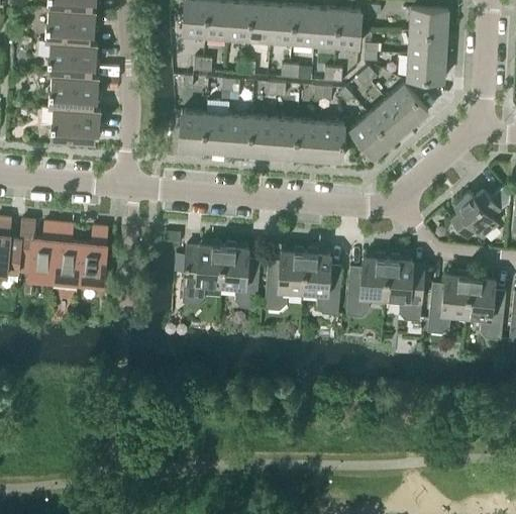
[(47,0),(47,9),(48,9),(48,8),(93,11),(93,10),(93,0),(47,0)]
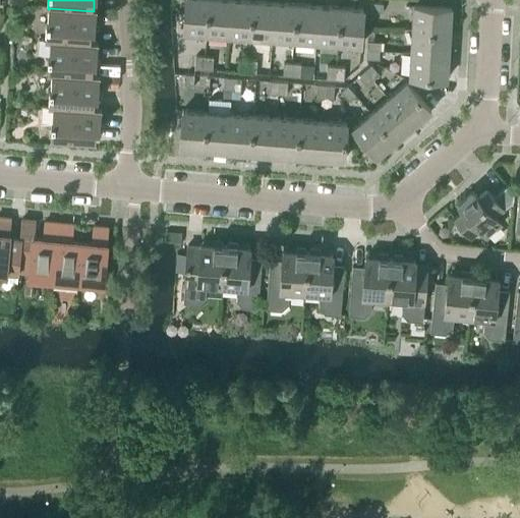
[(186,0),(184,34),(207,36),(210,0),(186,0)]
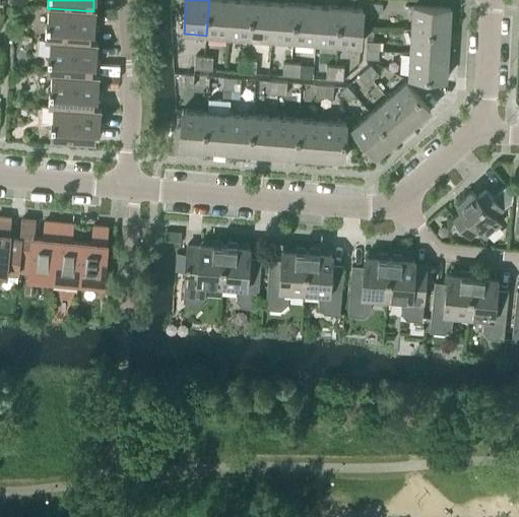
[(209,0),(206,36),(229,37),(232,1),(223,0),(209,0)]
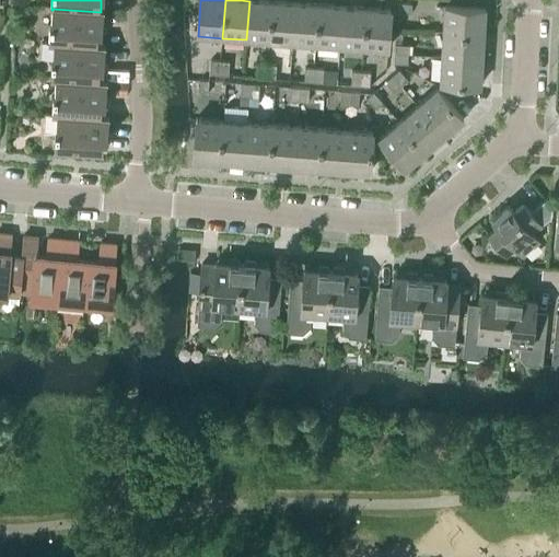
[(246,39),(270,42),(272,2),(249,1),(246,39)]
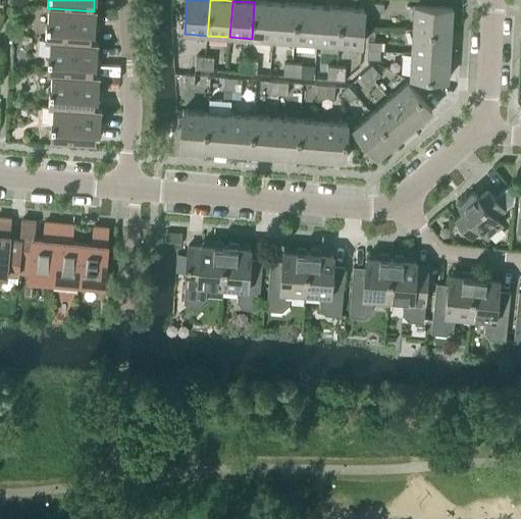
[(252,39),(273,41),(276,4),(254,2),(252,39)]
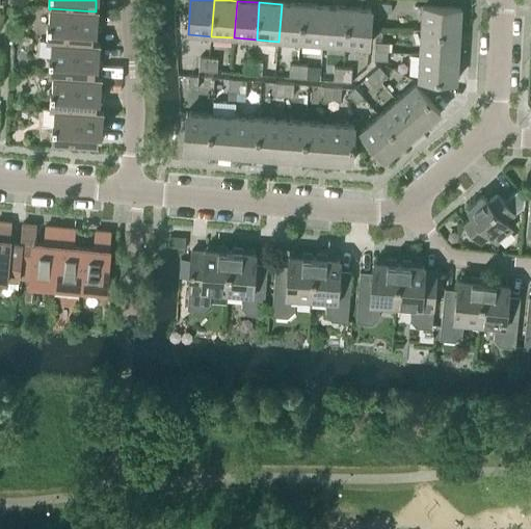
[(279,42),(301,43),(303,6),(282,4),(279,42)]
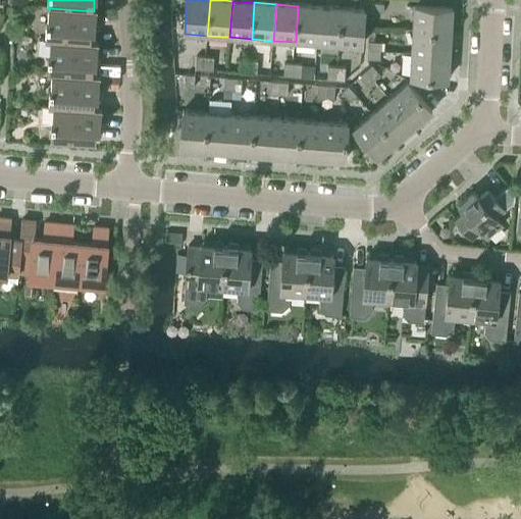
[(371,13),(384,14),(384,5),(372,4),(371,13)]
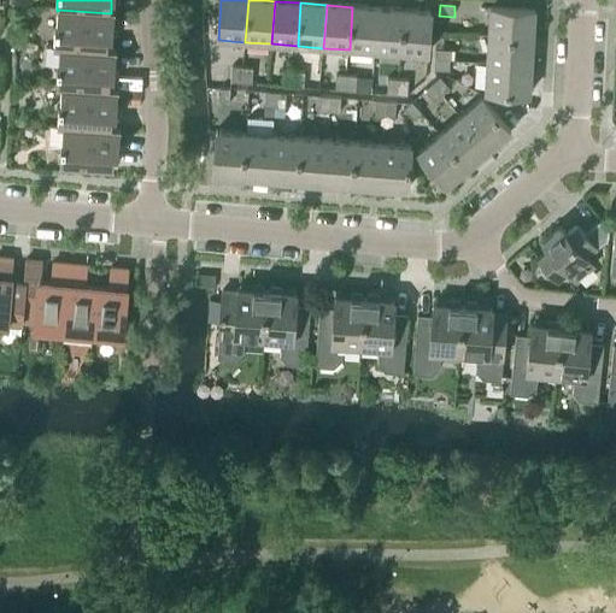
[(350,49),(375,52),(379,9),(352,7),(350,49)]
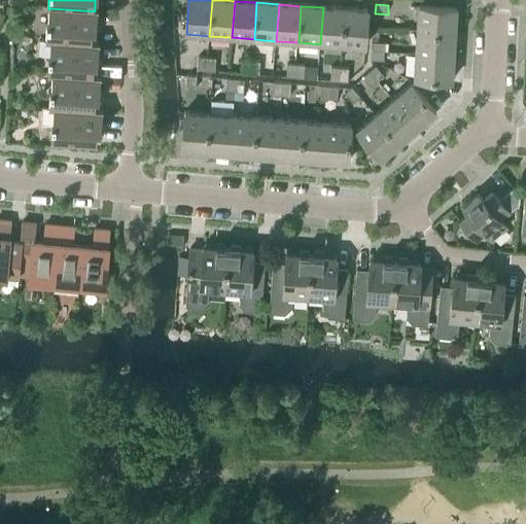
[(320,44),(343,46),(346,9),(323,7),(320,44)]
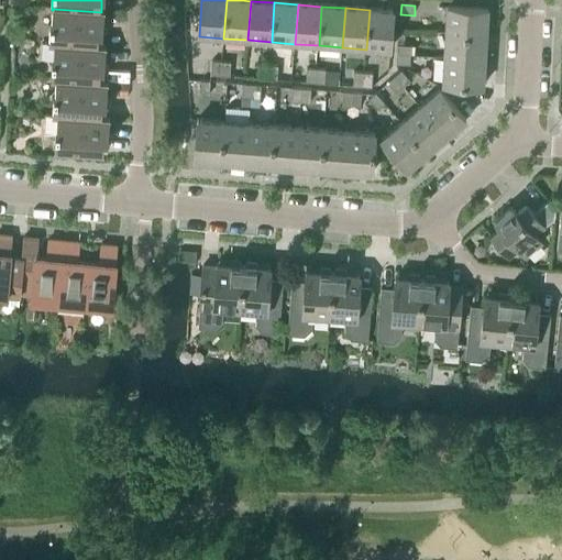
[(448,8),(447,34),(487,36),(488,10),(448,8)]
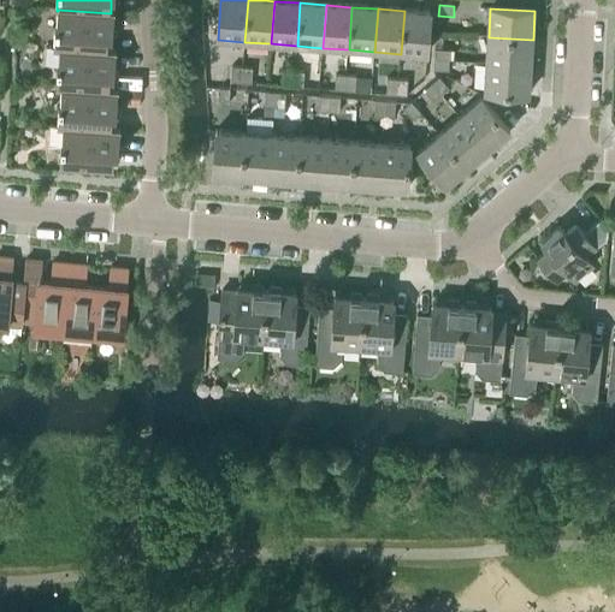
[(54,49),(60,49),(108,52),(108,51),(108,39),(113,39),(114,12),(111,12),(111,13),(58,10),(58,11),(57,29),(55,29),(54,49)]
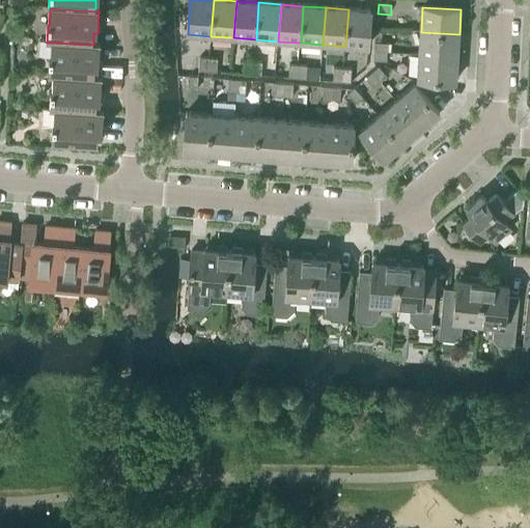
[(349,9),(345,47),(368,48),(371,11),(349,9)]
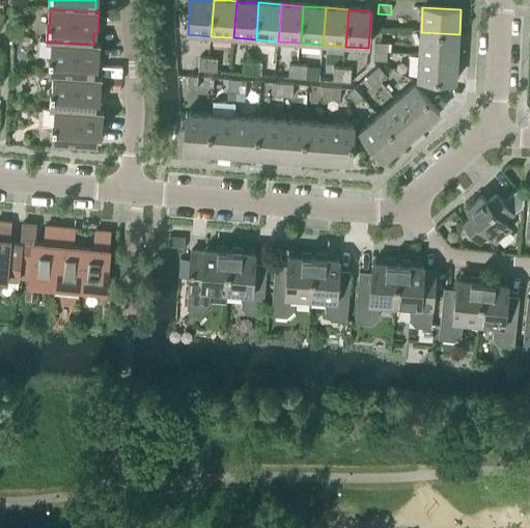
[(421,32),(419,55),(457,58),(459,34),(421,32)]
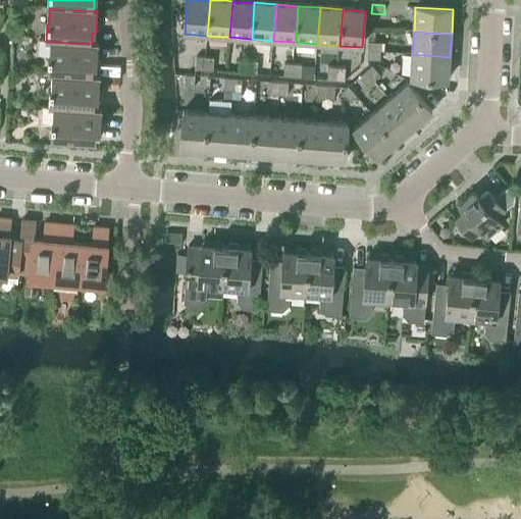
[(48,75),(53,75),(53,74),(93,76),(94,66),(97,66),(99,44),(92,43),(92,44),(51,42),(50,58),(49,58),(48,75)]
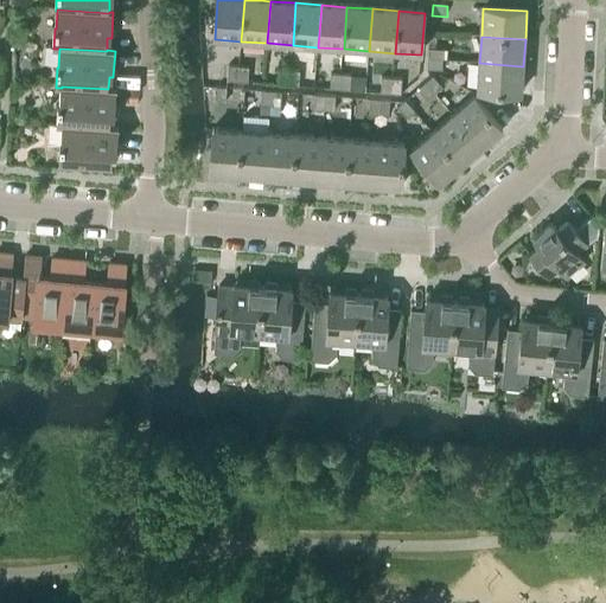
[(429,50),(428,61),(444,62),(444,51),(429,50)]
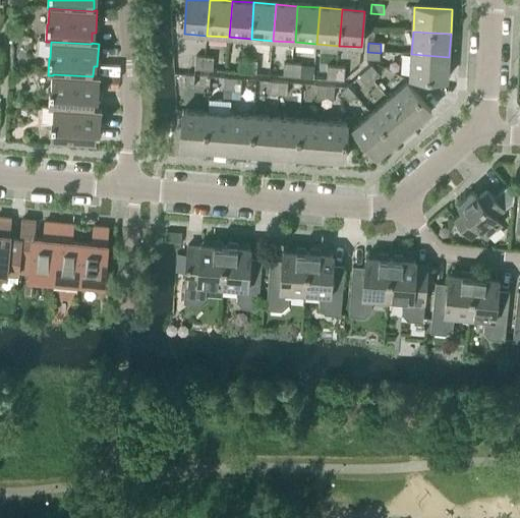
[(381,53),(367,52),(366,60),(380,61),(381,53)]
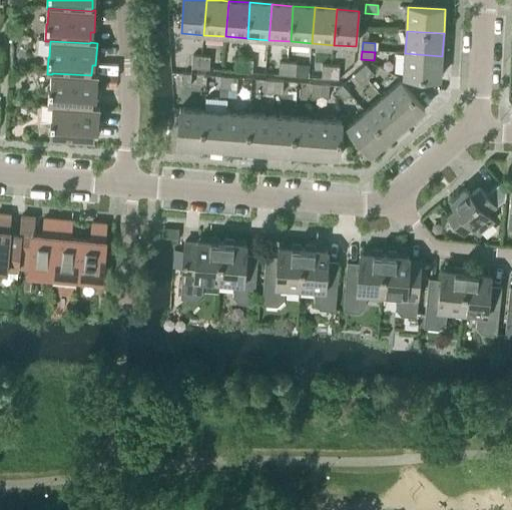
[(442,56),(405,53),(404,77),(441,79),(442,56)]
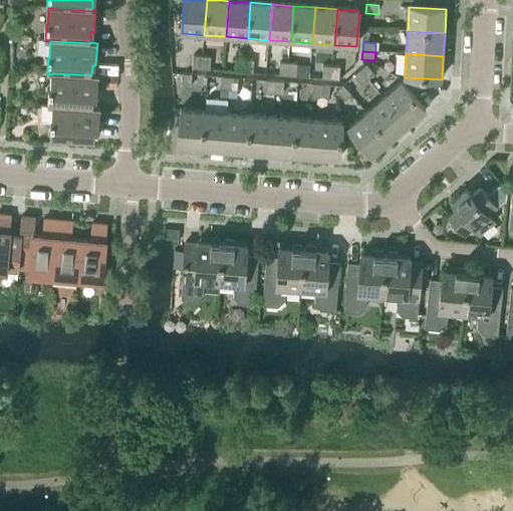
[(193,69),(202,70),(203,57),(194,57),(193,69)]
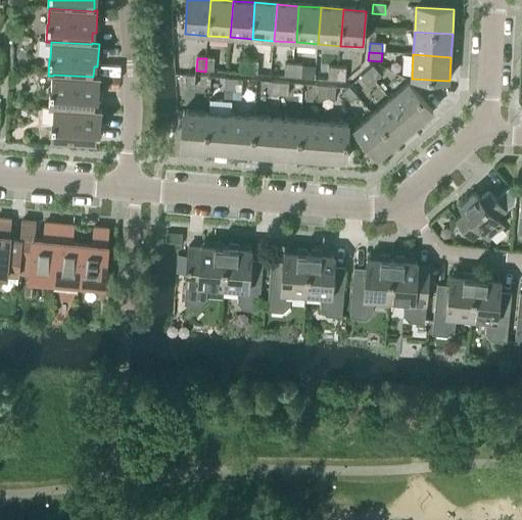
[(206,58),(205,72),(215,73),(216,59),(206,58)]
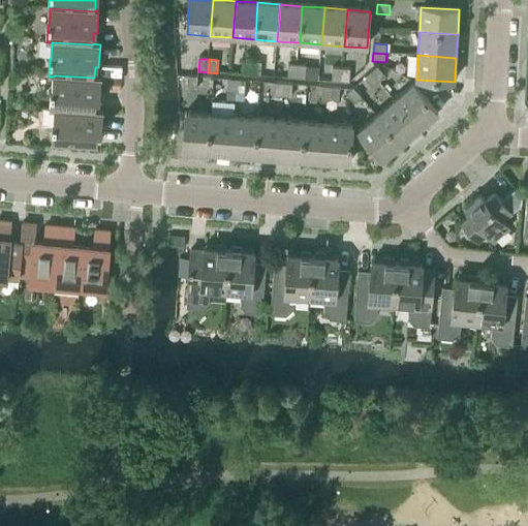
[(244,75),(252,75),(253,63),(245,62),(244,75)]
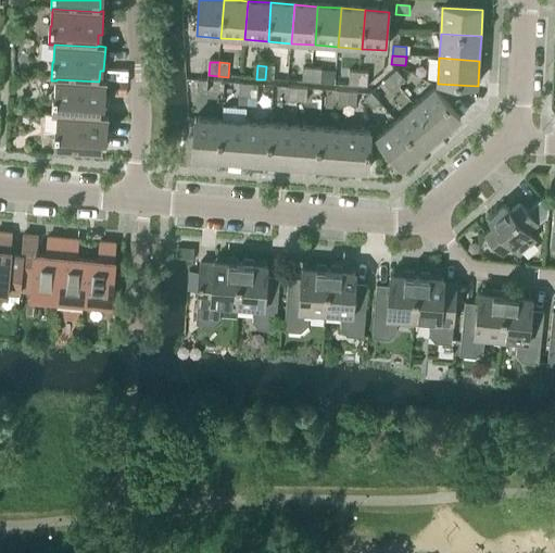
[(266,66),(265,79),(275,80),(276,66),(266,66)]
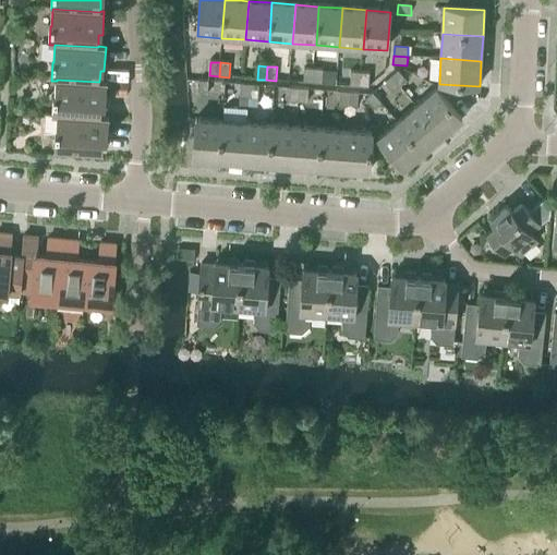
[(304,83),(313,84),(314,70),(305,69),(304,83)]
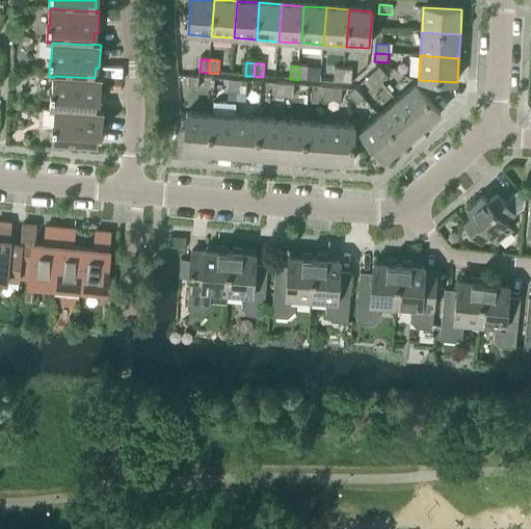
[(299,67),(298,80),(308,80),(309,68),(299,67)]
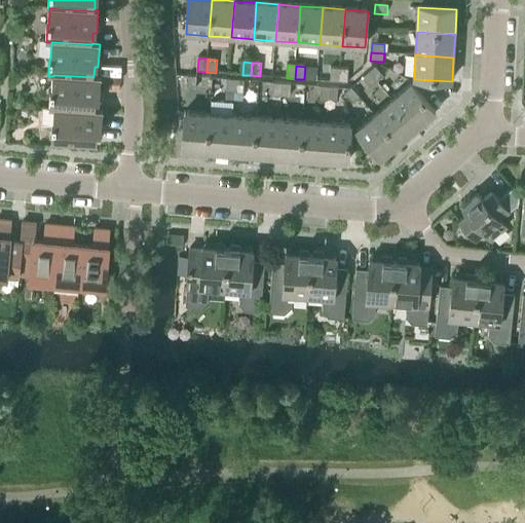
[(375,67),(369,73),(377,83),(384,77),(375,67)]
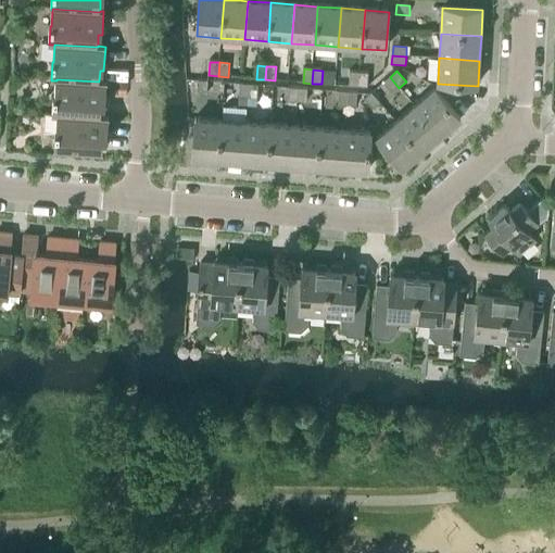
[(350,73),(350,86),(358,87),(360,73),(350,73)]
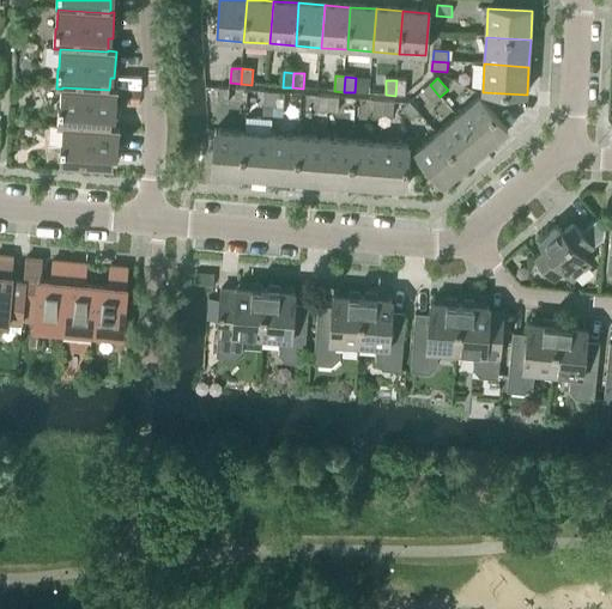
[(397,80),(395,96),(406,97),(407,81),(397,80)]
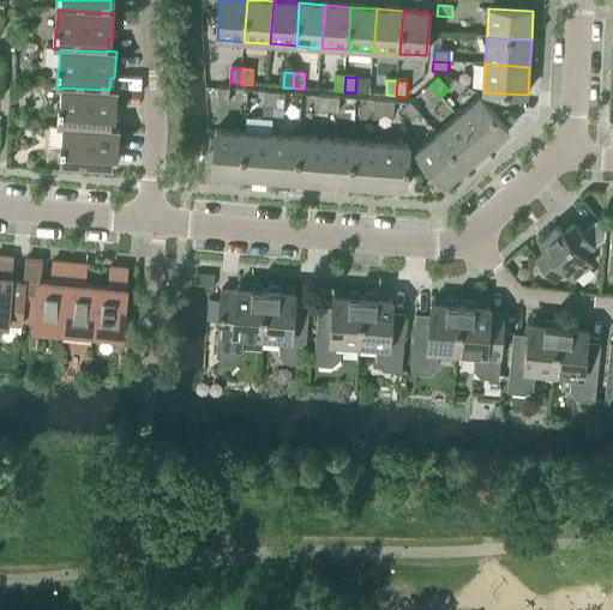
[(431,85),(422,92),(433,103),(440,97),(431,85)]
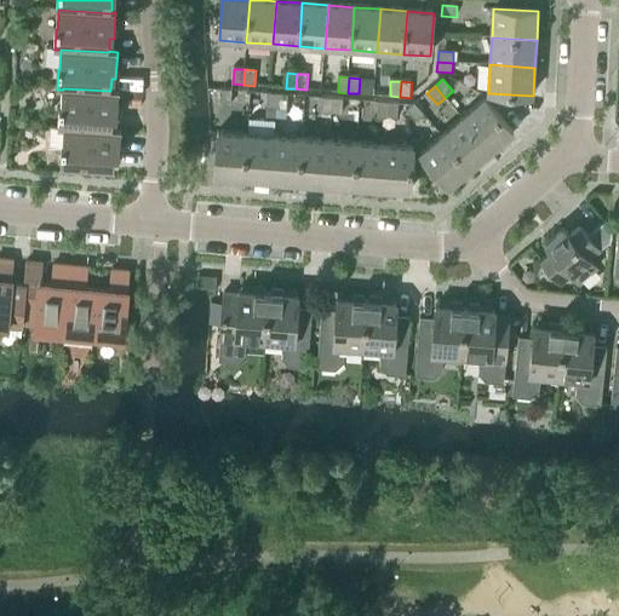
[(58,128),(64,128),(113,131),(113,130),(114,117),(118,117),(119,91),(110,91),(63,88),(63,90),(62,108),(59,108),(58,128)]
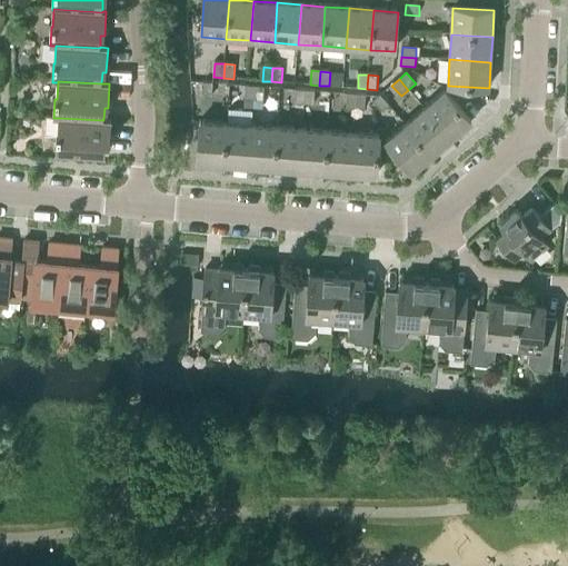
[(202,97),(212,98),(213,83),(203,83),(202,97)]
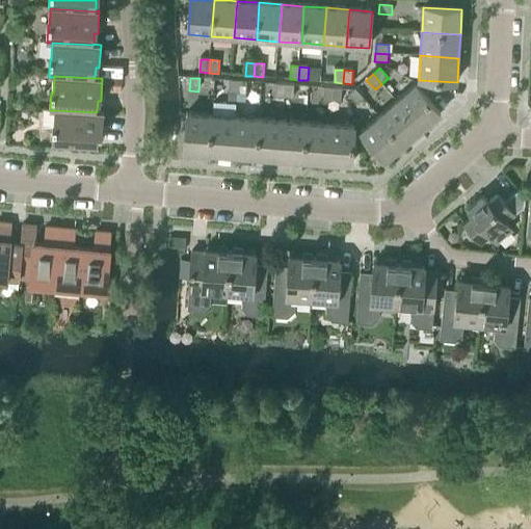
[(229,94),(237,95),(238,81),(230,81),(229,94)]
